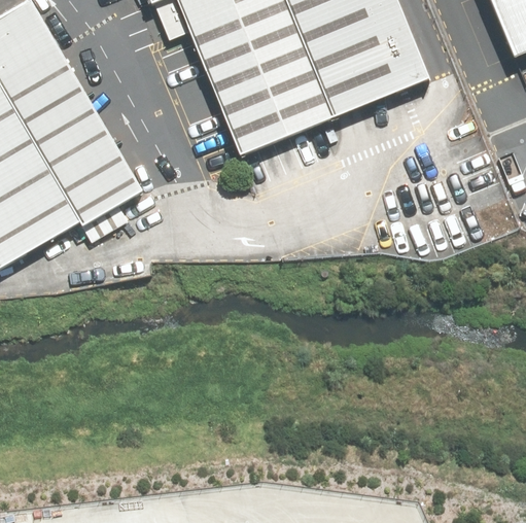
[(143,189),(31,0),(0,18),(0,82),(82,224),(143,189)]
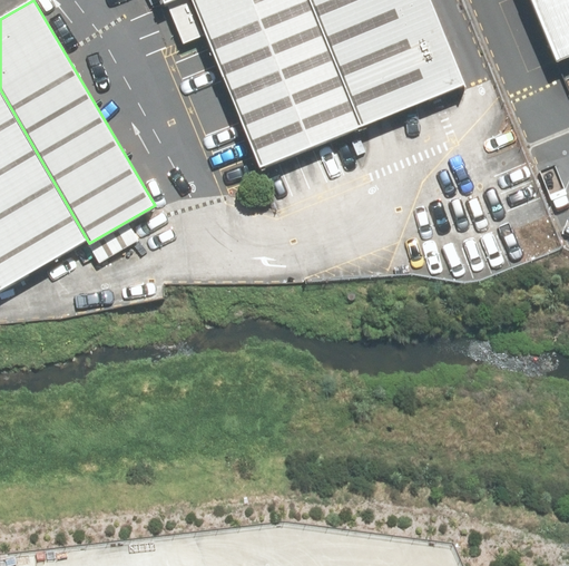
[(195,0),(262,167),(363,126),(312,0),(166,0),(166,1),(168,0),(195,0)]
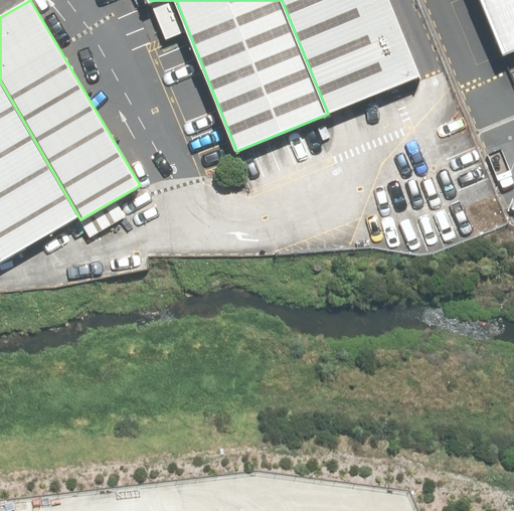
[(419,77),(387,0),(282,0),(328,114),(419,77)]
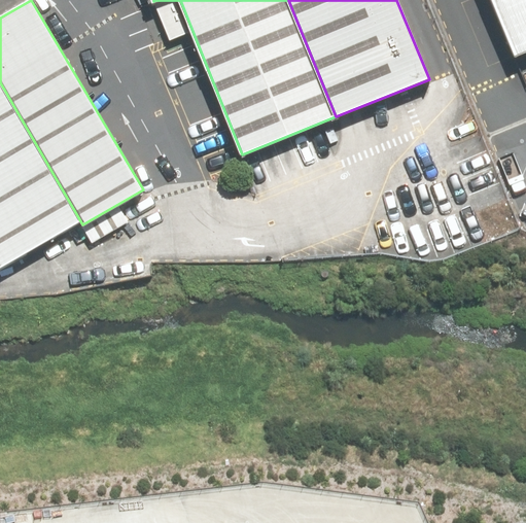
[(483,0),(504,54),(525,43),(525,0),(483,0)]
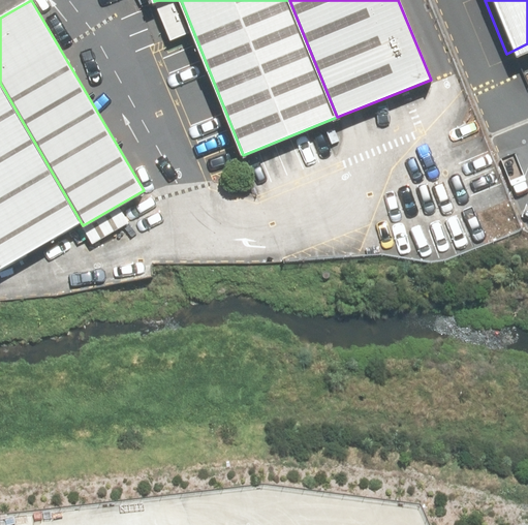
[(0,273),(83,225),(0,83),(0,273)]
